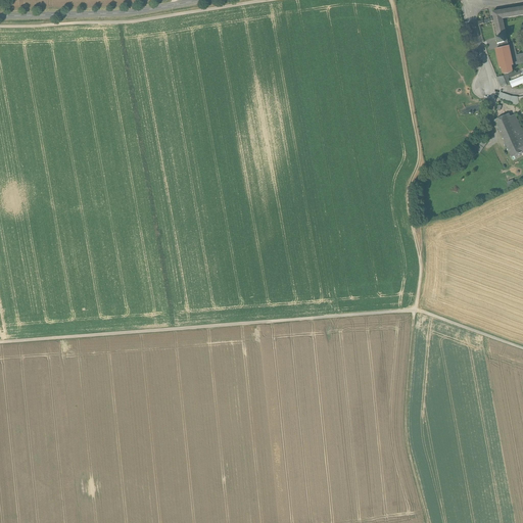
[(498,45),(500,48),(508,47),(508,44),(502,19),(522,15),(522,7),(492,12),(497,38),(504,36),(505,43),(498,45)]
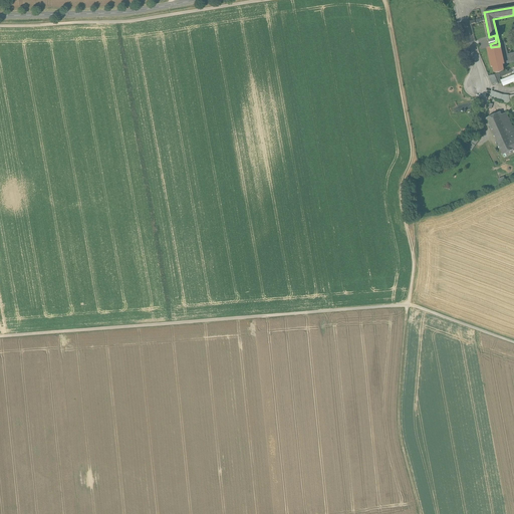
[(496,42),(495,35),(489,37),(487,37),(489,44),(490,44),(496,42)]
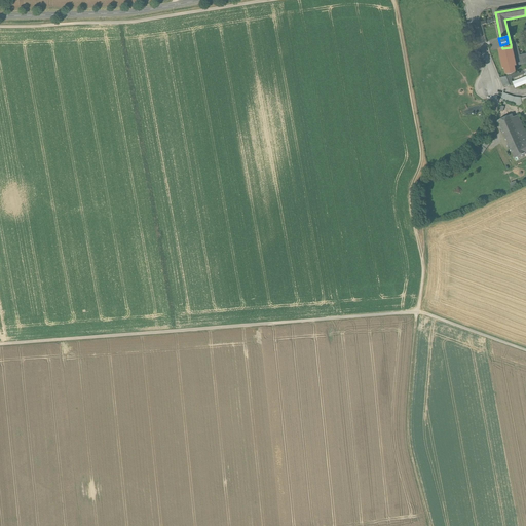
[(515,46),(518,59),(525,57),(525,53),(519,55),(517,43),(511,44),(511,47),(515,46)]
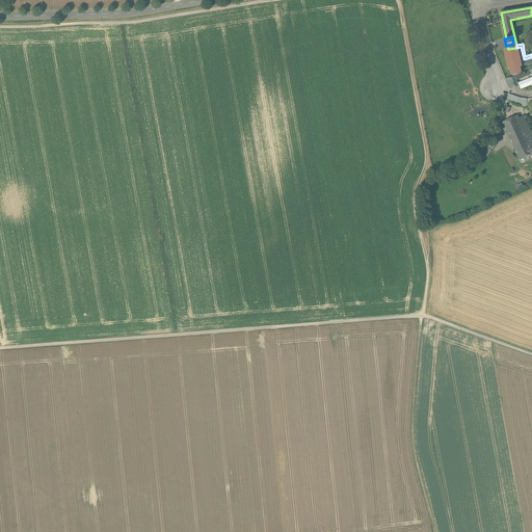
[(531,57),(524,59),(521,47),(516,48),(508,49),(504,50),(508,70),(510,69),(511,75),(512,75),(514,75),(515,75),(516,74),(517,74),(519,74),(520,73),(521,73),(520,67),(531,63),(531,57)]
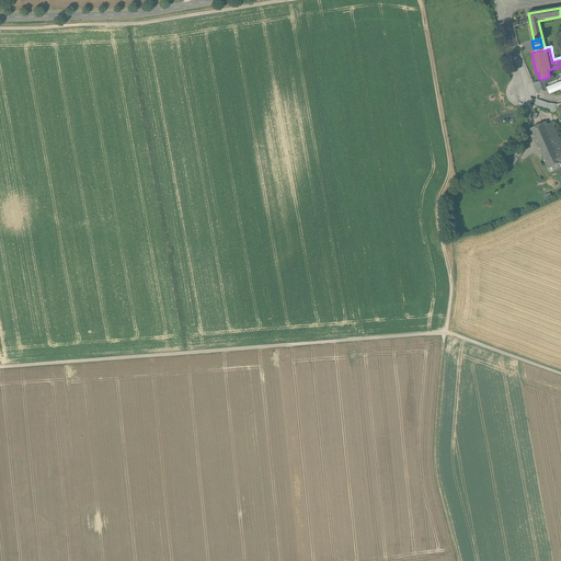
[(560,81),(547,88),(546,84),(560,78),(560,73),(538,82),(533,83),(537,93),(544,91),(548,91),(549,94),(560,89),(560,81)]
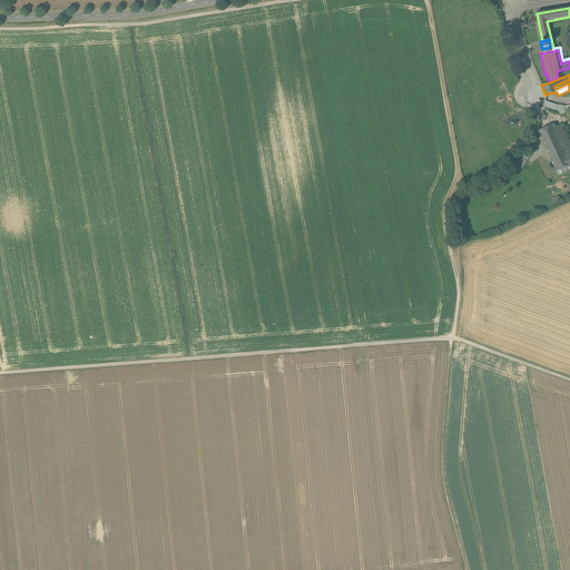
[(561,115),(566,114),(564,107),(557,106),(544,100),(543,108),(561,115)]
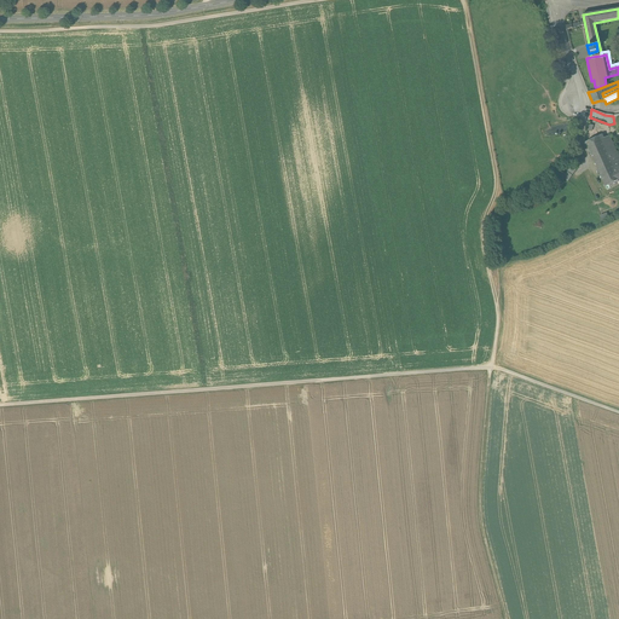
[(601,136),(585,143),(606,186),(618,179),(618,156),(609,136),(603,139),(601,136)]
